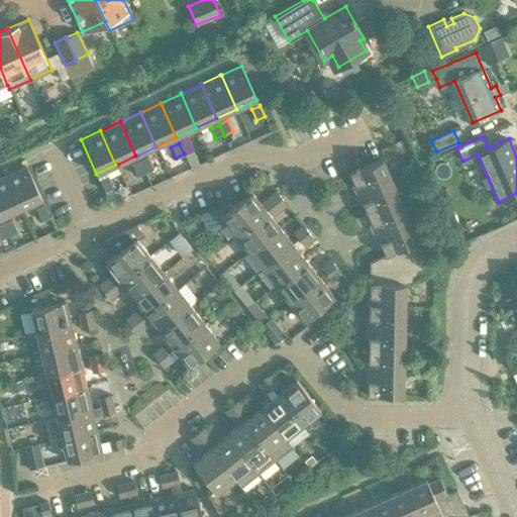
[(139,161),(144,172),(152,168),(147,157),(139,161)]
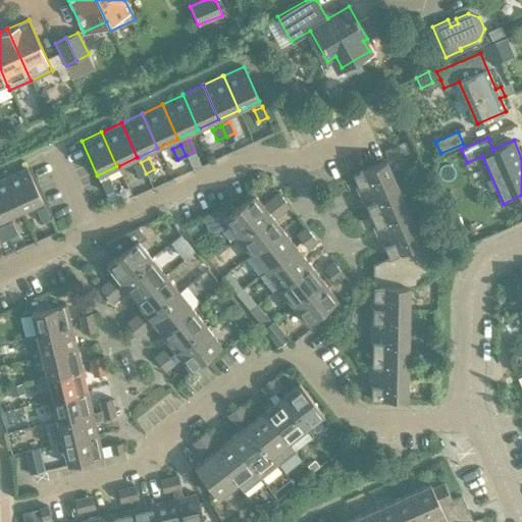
[(361,196),(395,180),(385,160),(352,174),(361,196)]
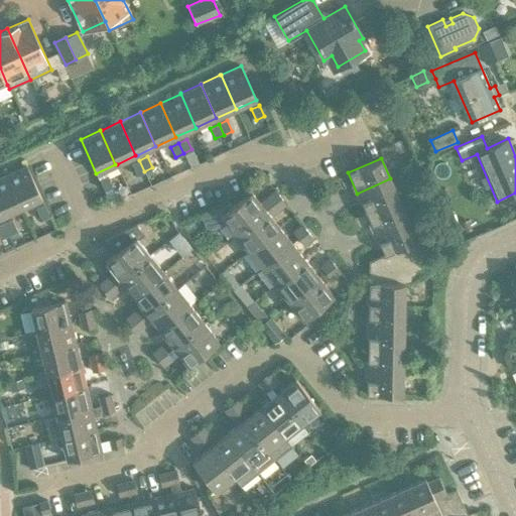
[(136,174),(144,171),(139,160),(131,164),(136,174)]
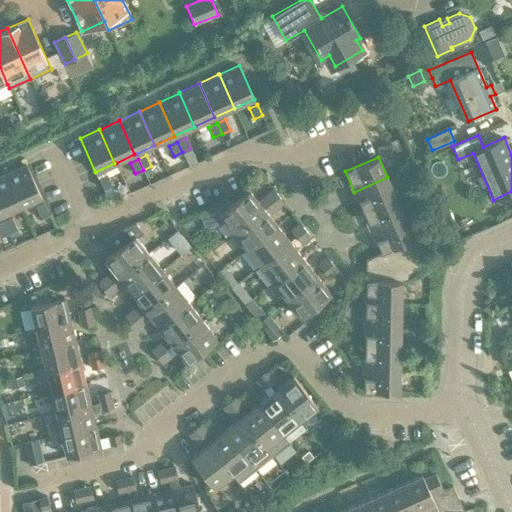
[(21,206),(41,196),(26,164),(6,173),(21,206)]
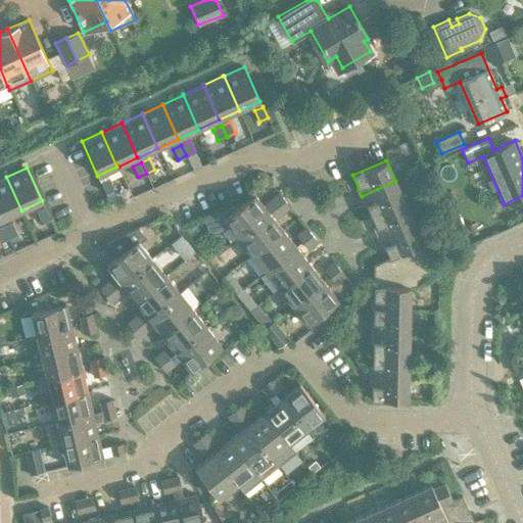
[(20,210),(21,210),(6,177),(5,177),(0,179),(0,218),(1,220),(20,210)]
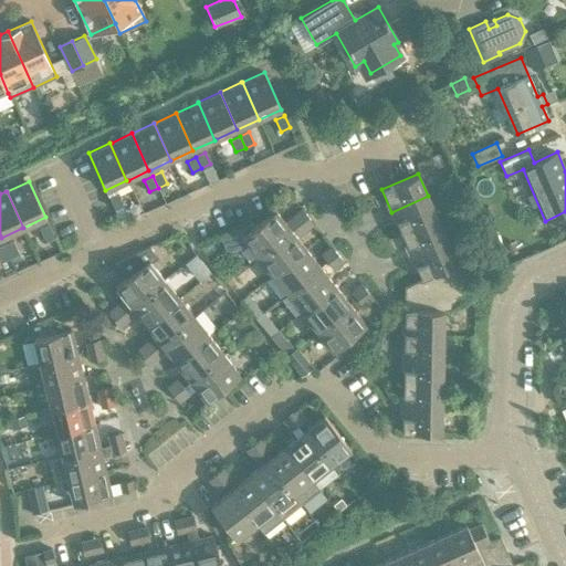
[(118,192),(108,197),(114,209),(115,209),(122,206),(123,205),(118,192)]
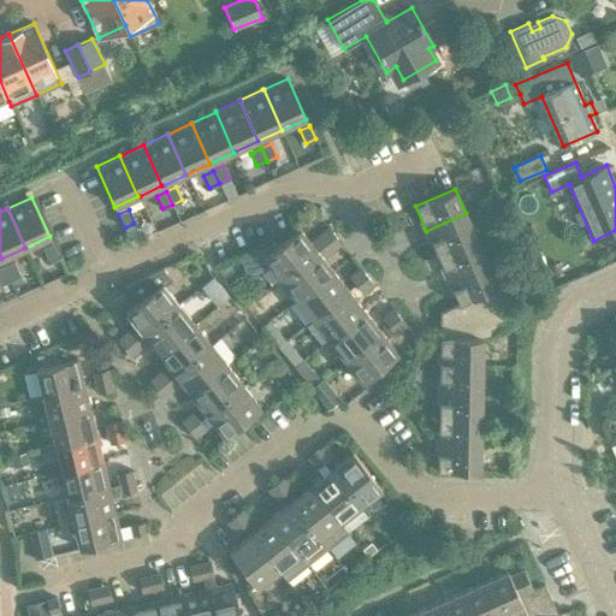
[(437,255),(477,237),(466,213),(426,231),(437,255)]
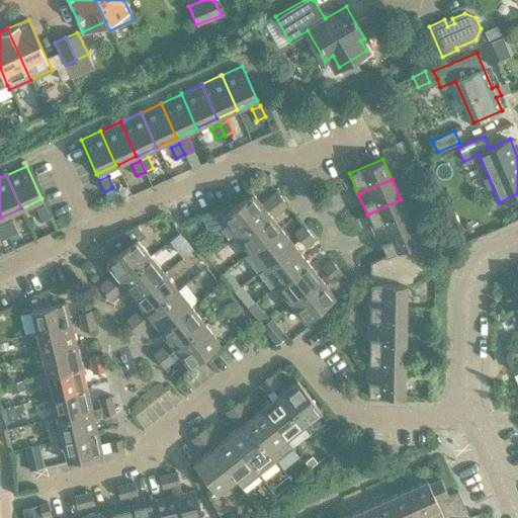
[(235,234),(281,197),(276,190),(260,203),(251,191),(230,208),(226,203),(200,216),(205,228),(210,233),(213,232),(227,223),(235,234)]
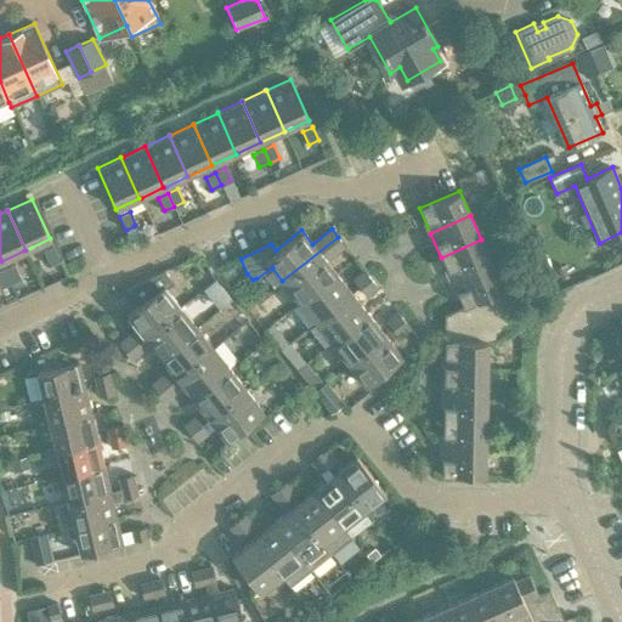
[(326,260),(345,246),(338,237),(282,281),(299,303),(335,273),(326,260)]
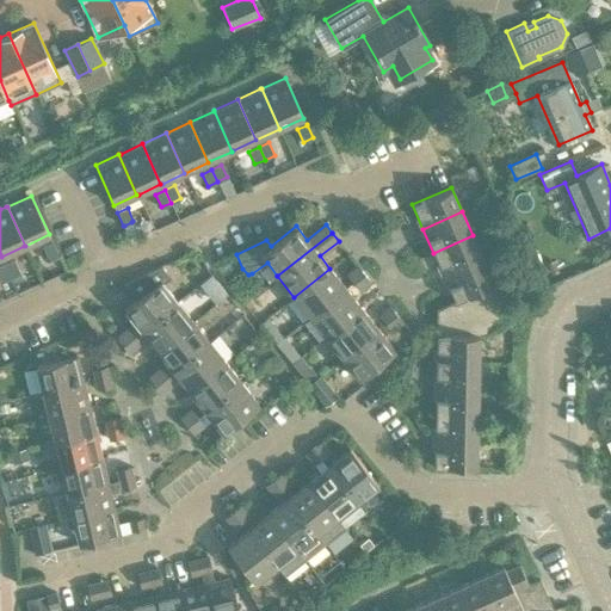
[(444,277),(482,260),(473,235),(433,253),(444,277)]
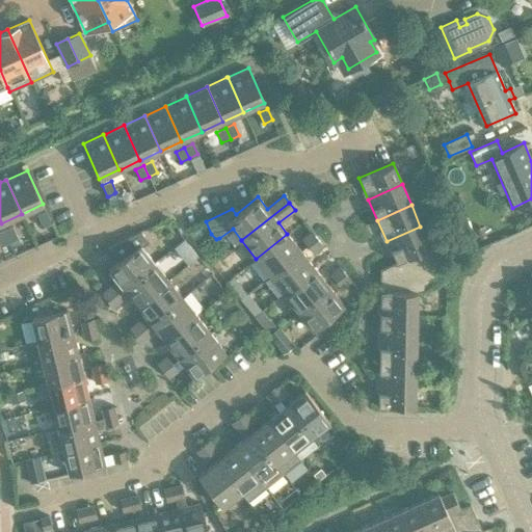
[(42,225),(50,222),(51,221),(46,211),(37,215),(42,225)]
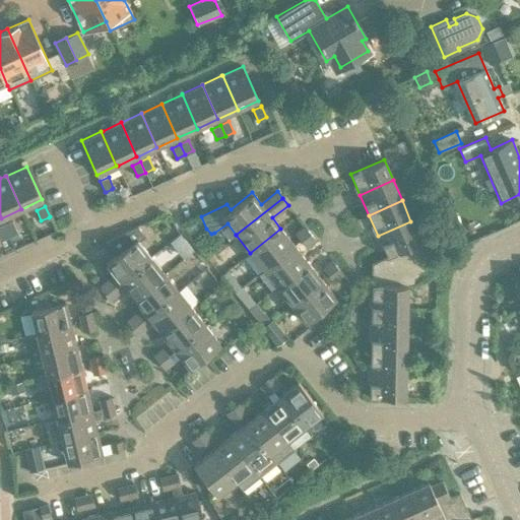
[(4,224),(9,236),(17,232),(12,221),(4,224)]
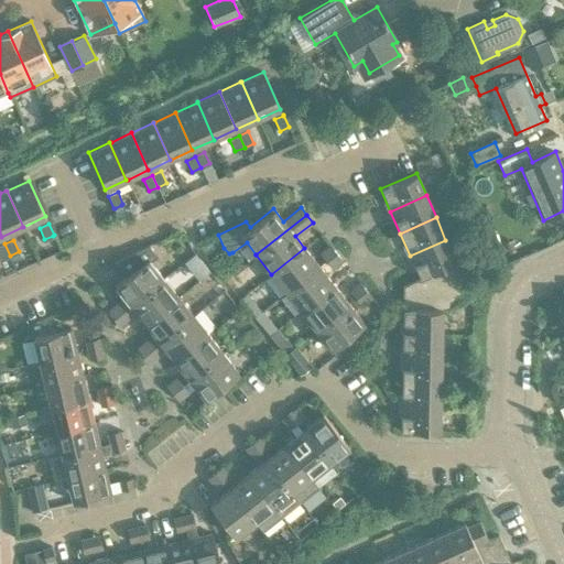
[(419,278),(455,262),(445,240),(410,256),(419,278)]
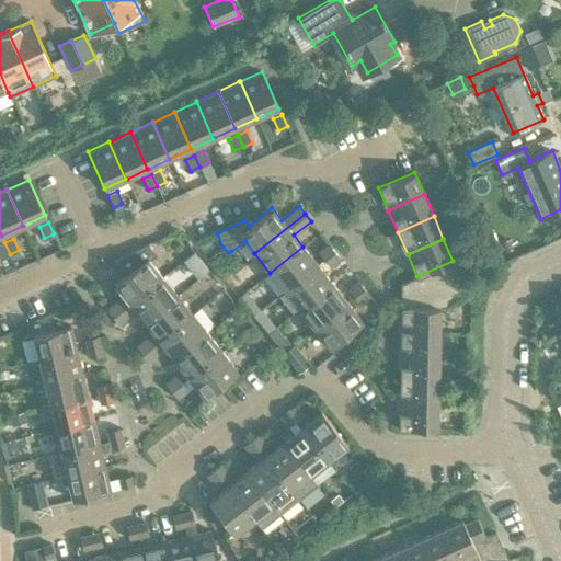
[(0,256),(0,259),(10,254),(4,242),(0,244),(0,256)]
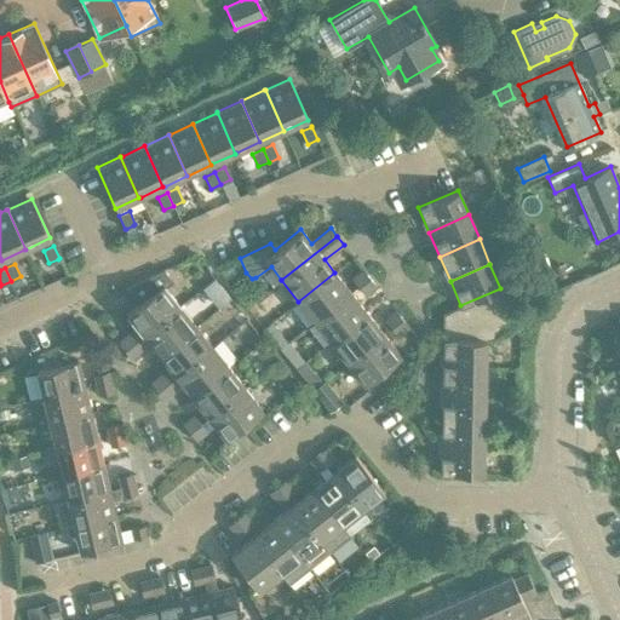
[(172,281),(170,277),(162,269),(124,287),(137,304),(126,313),(136,326),(128,333),(118,342),(125,351),(181,306),(165,287),(172,281)]
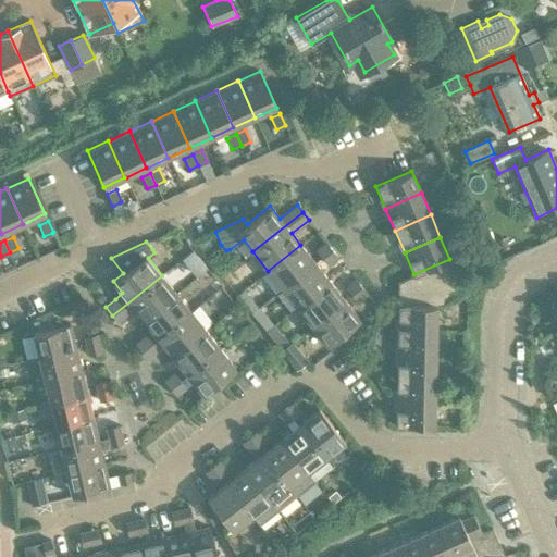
[(322,257),(332,248),(326,242),(316,249),(322,257)]
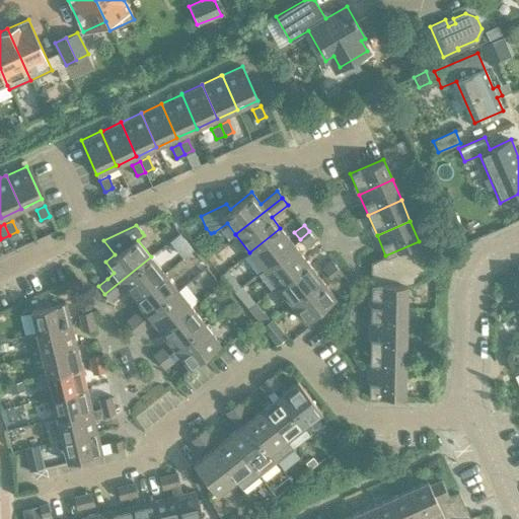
[(263,269),(293,244),(280,228),(249,252),(263,269)]
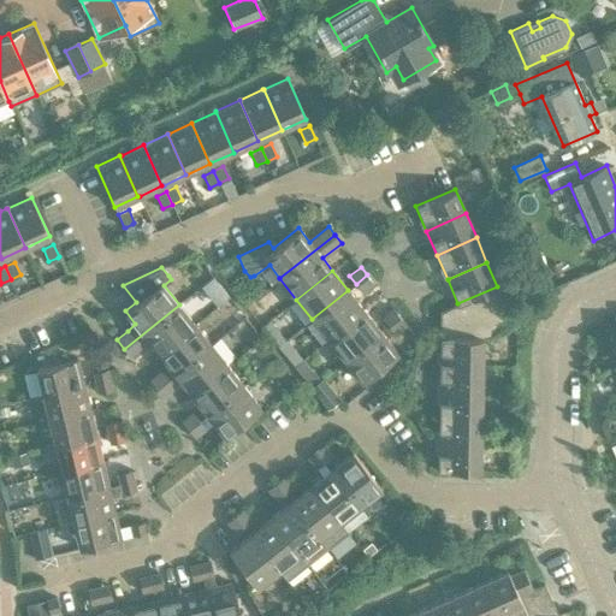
[(362,292),(374,283),(367,274),(356,284),(362,292)]
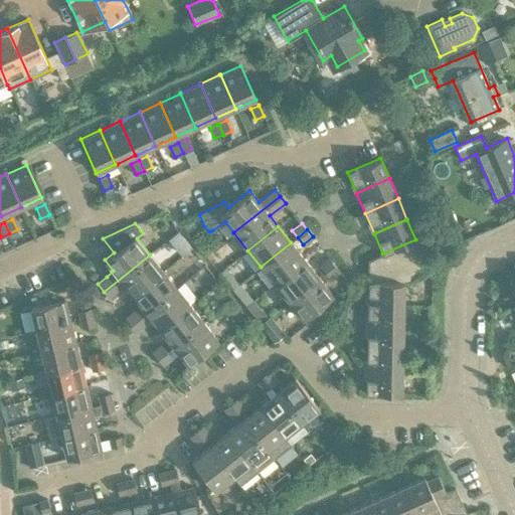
[(367,282),(403,283),(430,272),(415,239),(382,253),(368,260),(367,282)]
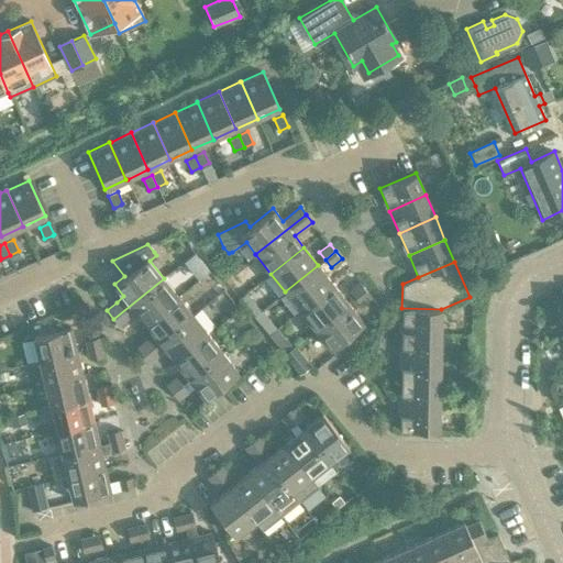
[(300,310),(333,284),(318,265),(285,291),(300,310)]
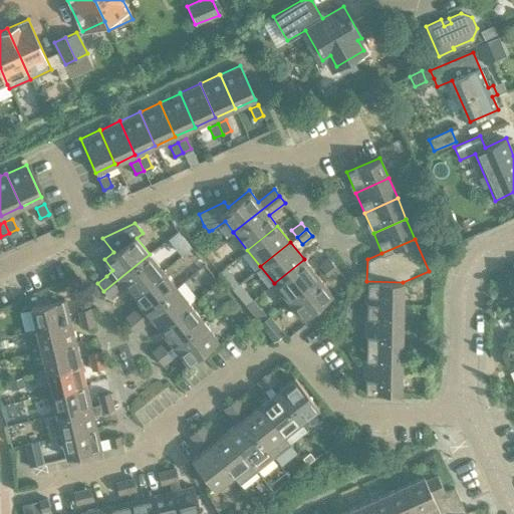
[(163,271),(150,255),(150,254),(103,291),(108,296),(117,289),(123,284),(133,295),(163,271)]
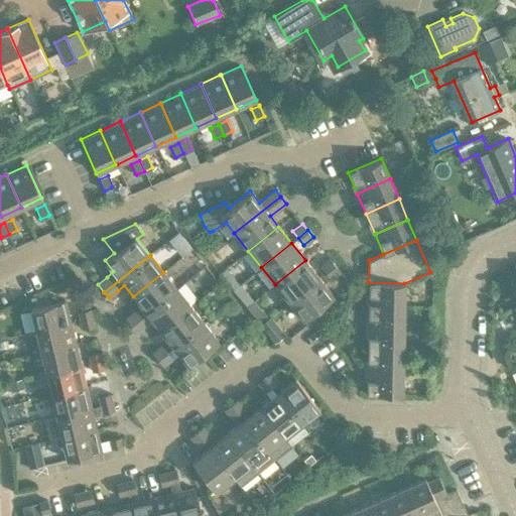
[(325,272),(335,264),(329,257),(319,265),(325,272)]
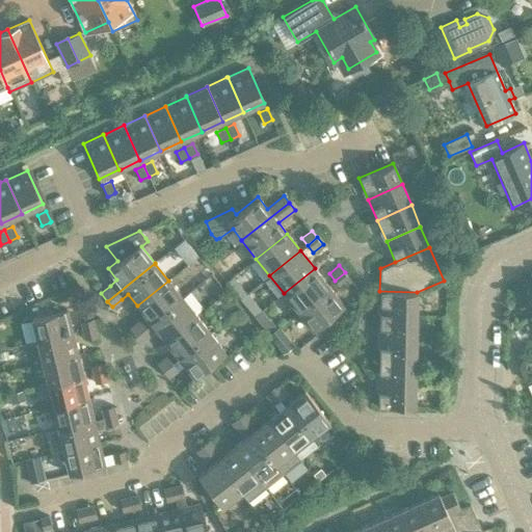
[(297,311),(328,286),(315,268),(284,293),(297,311)]
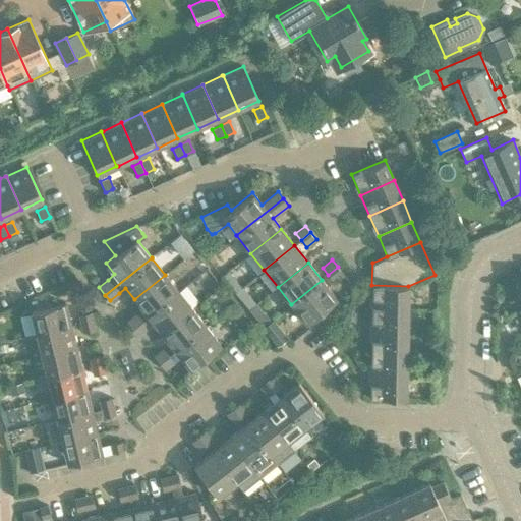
[(334,282),(343,274),(338,267),(328,275),(334,282)]
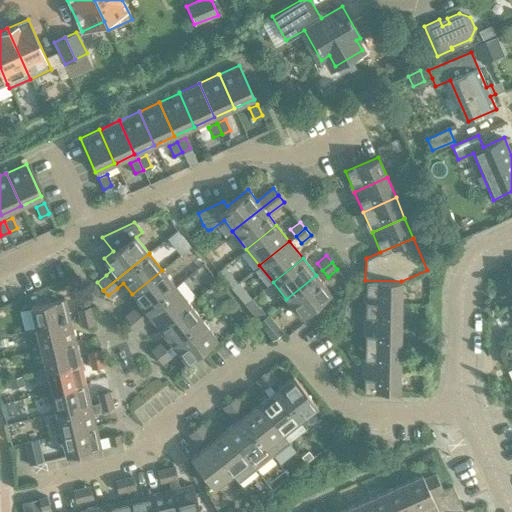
[(176,287),(162,270),(132,294),(140,303),(134,308),(124,316),(130,323),(176,287)]
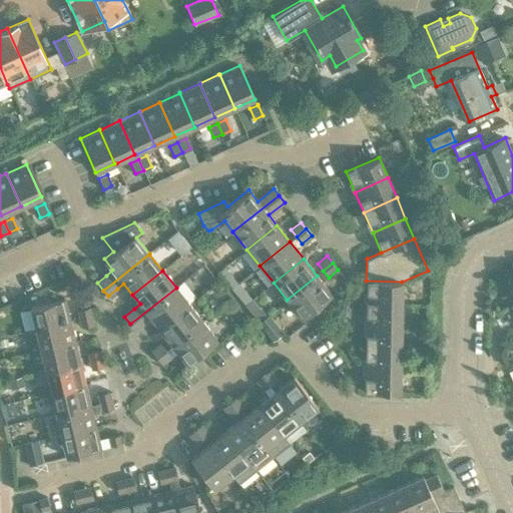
[(317,276),(287,300),(301,318),(331,294),(317,276)]
